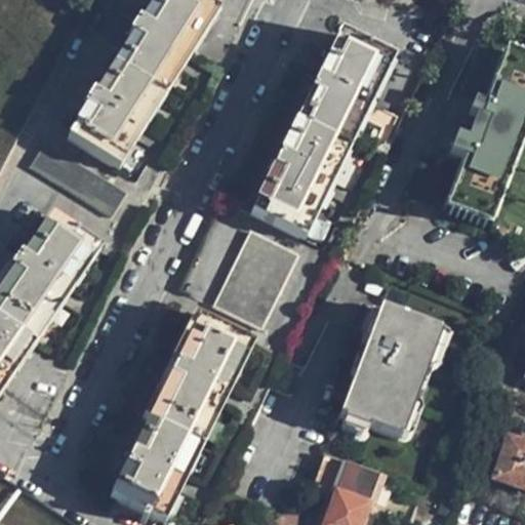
[(114,169),(214,13),(193,0),(157,0),(140,25),(102,0),(83,29),(122,54),(93,97),(90,96),(81,111),(84,113),(67,140),(114,169)]
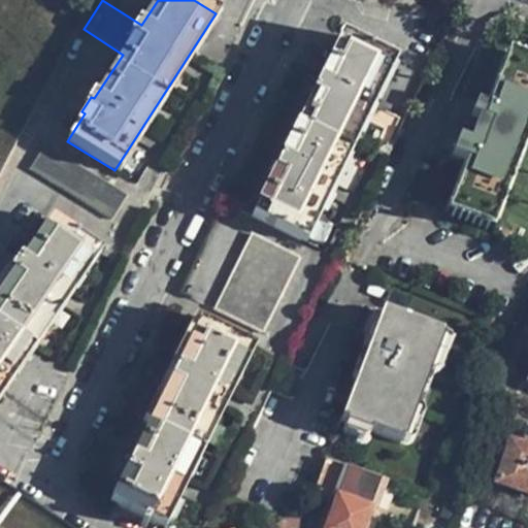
[(299,238),(391,60),(343,36),(250,213),(299,238)]
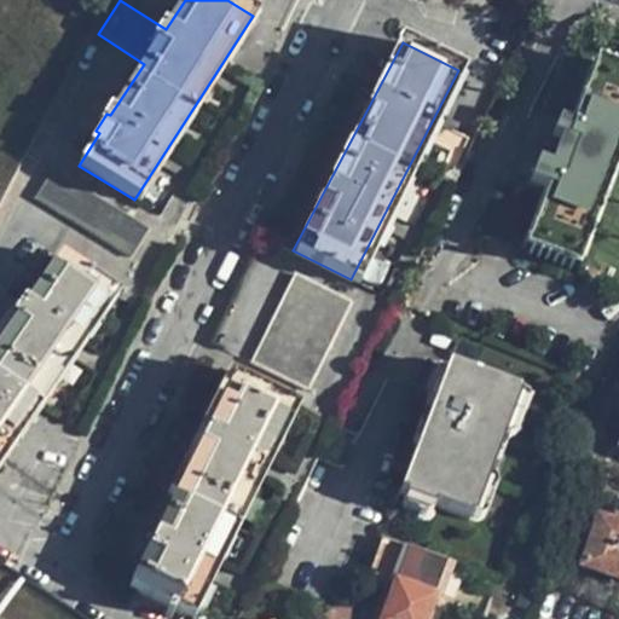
[(618,71),(576,55),(550,117),(554,119),(530,179),(547,185),(519,252),(576,276),(618,168),(618,71)]
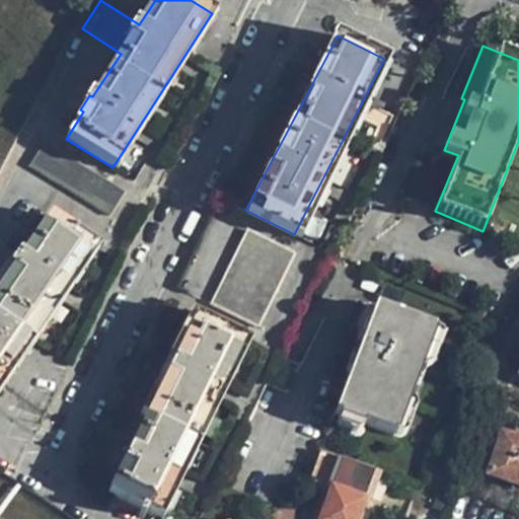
[(464,99),(461,98),(446,92),(427,142),(444,150),(464,99)]
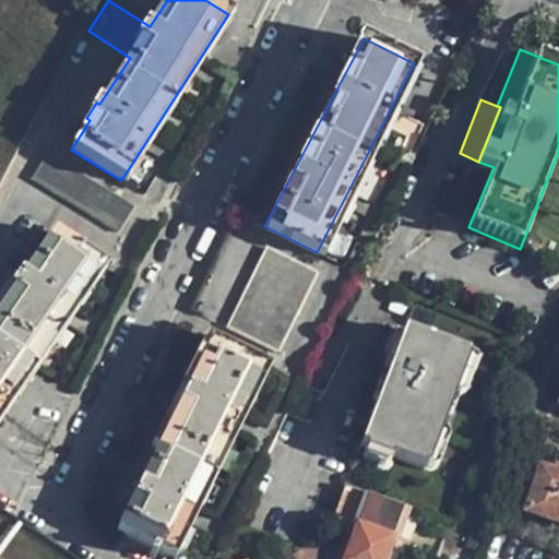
[(133,209),(48,155),(35,180),(120,233),(133,209)]
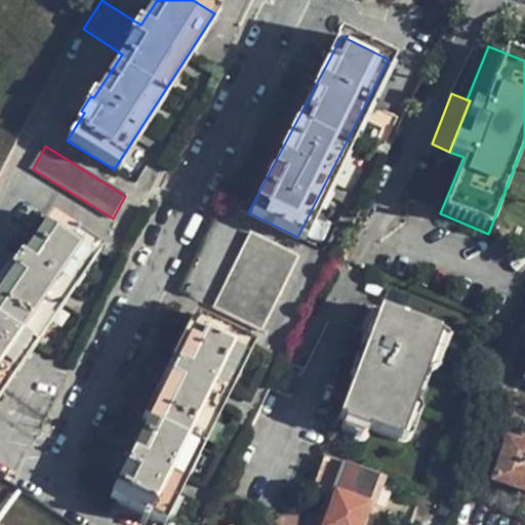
[(0,379),(91,248),(48,217),(21,257),(15,255),(6,269),(10,271),(0,285),(0,379)]
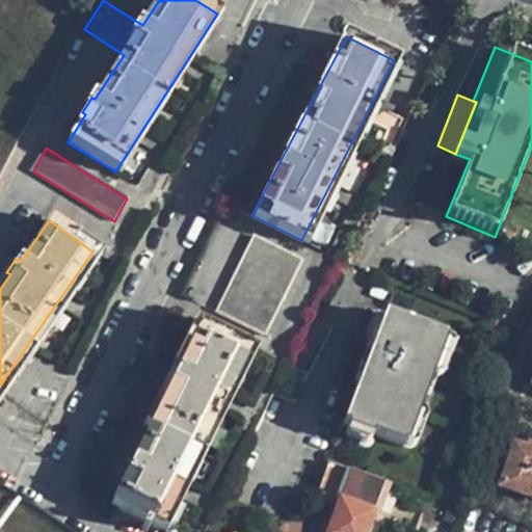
[(264,331),(300,258),(253,235),(215,309),(264,331)]
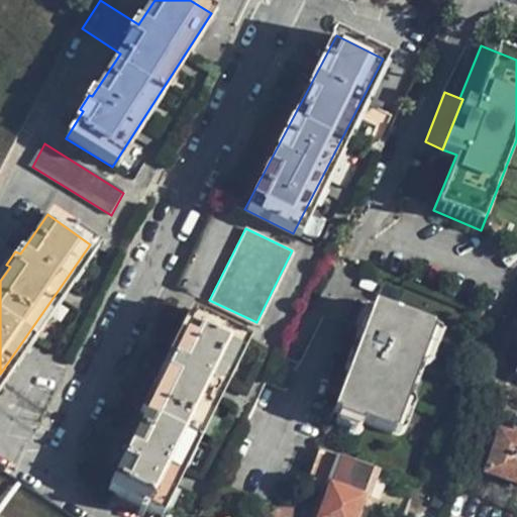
[(372,292),(353,339),(396,355),(404,333),(395,329),(404,304),(372,292)]
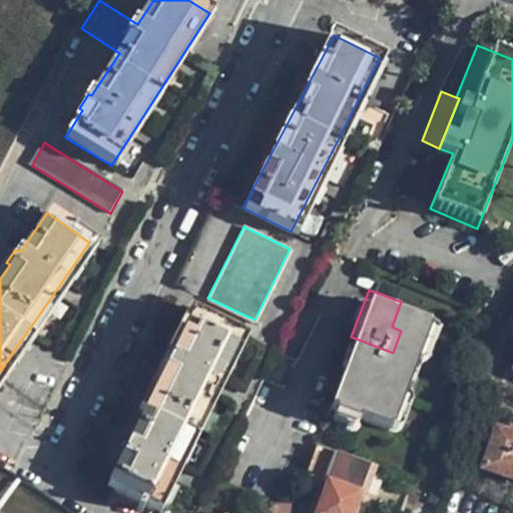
[(154,507),(241,331),(194,308),(105,483),(154,507)]
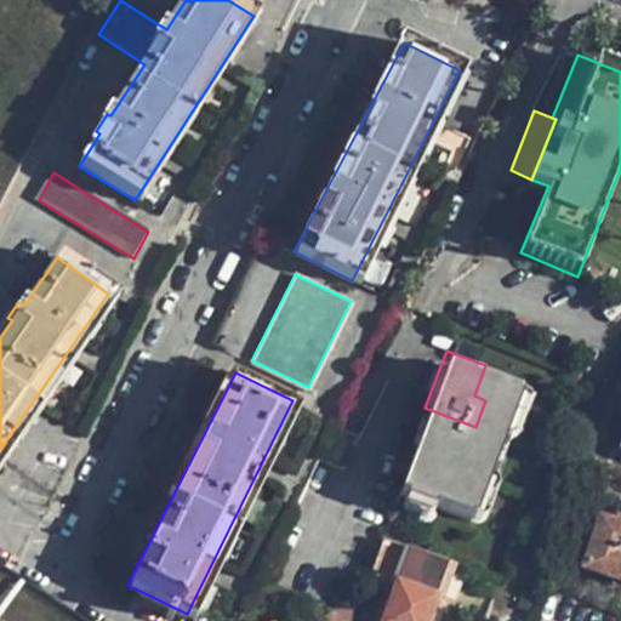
[(620,529),(602,522),(586,567),(620,580),(620,529)]
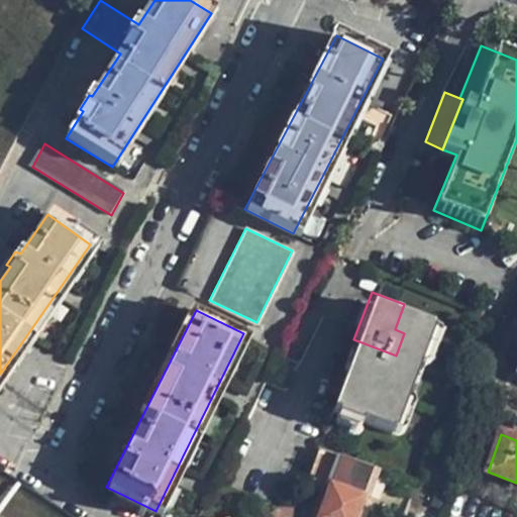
[(305,477),(326,485),(328,486),(315,516),(351,516),(371,469),(369,468),(316,447),(305,477)]
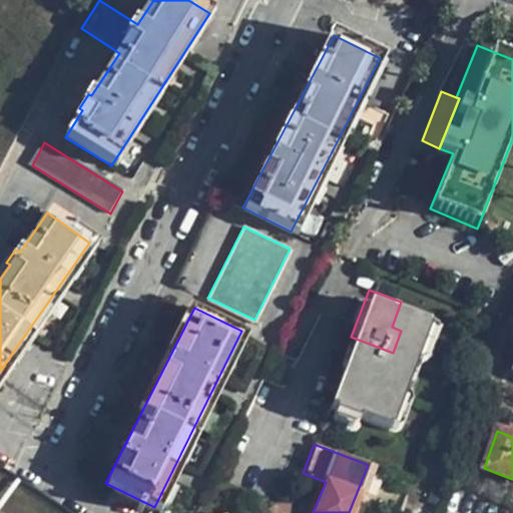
[(292,512),(291,505),(261,504),(236,510),(236,512),(292,512)]
